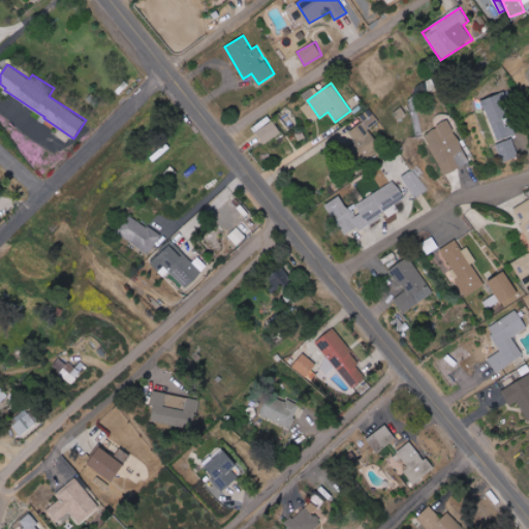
[(484,99),(496,141),(516,135),(512,125),(505,127),(502,118),(510,115),(504,93),(484,99)]
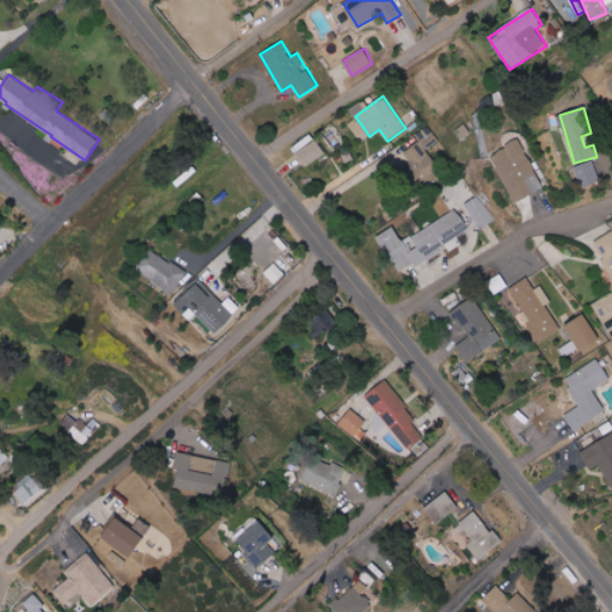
[(297,152),(306,166),(325,154),(317,140),(297,152)]
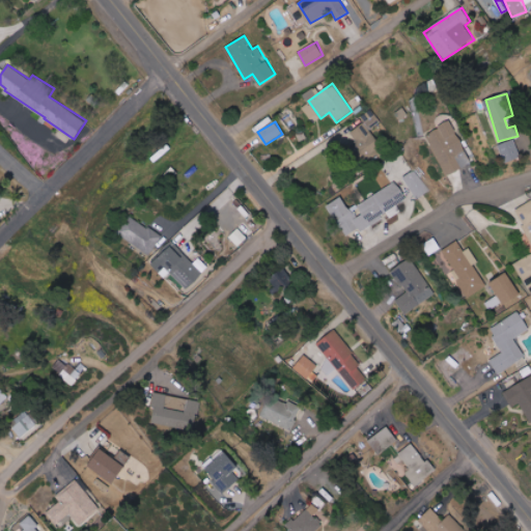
[(471,164),(452,121),(426,134),(445,176),(471,164)]
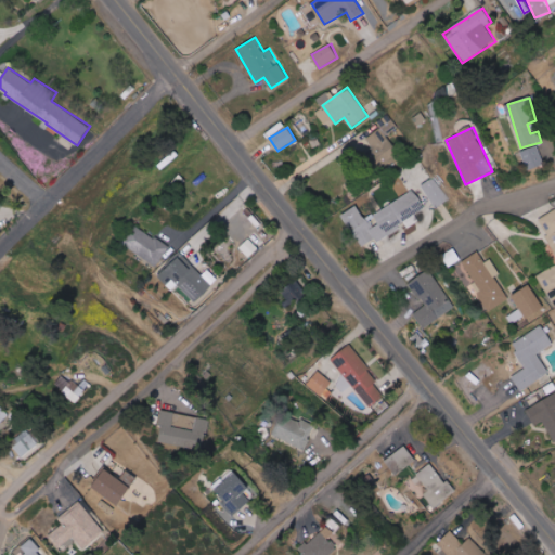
[(369,137),(378,155),(392,147),(382,129),(369,137)]
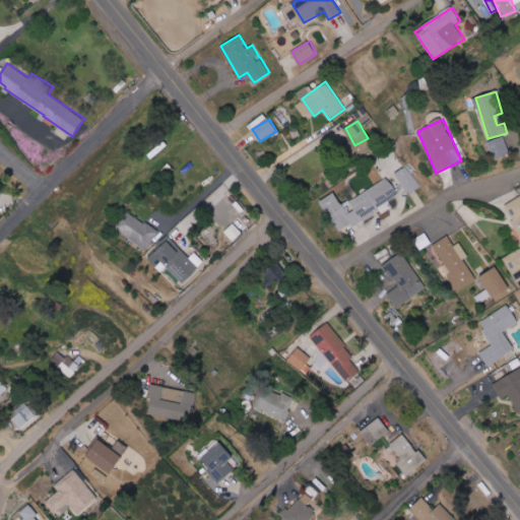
[(488,141),(495,159),(510,153),(503,135),(488,141)]
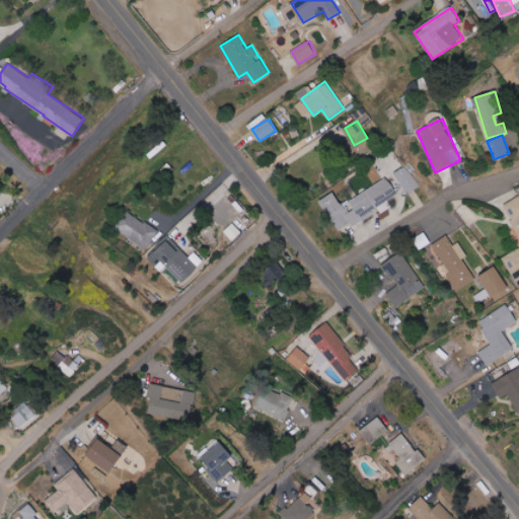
[(408,195),(420,187),(405,166),(394,173),(408,195)]
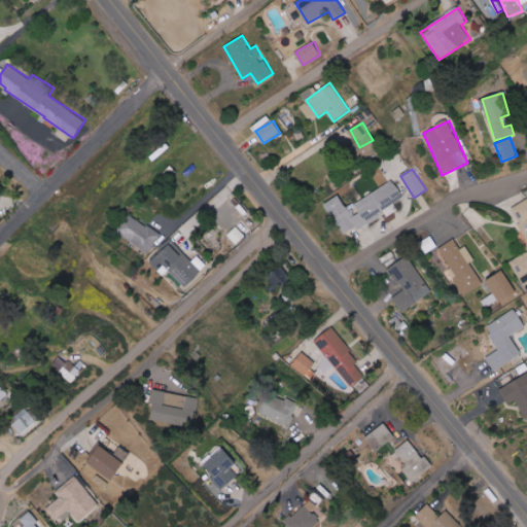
[(325,204),(342,235),(405,201),(394,181),(355,202),(360,212),(351,216),(341,196),(325,204)]
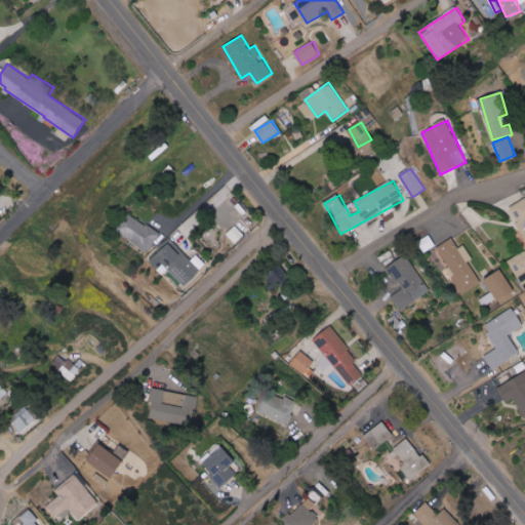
[(524,238),(524,250),(509,259),(524,289),(524,288),(524,198),(509,207),(524,238)]
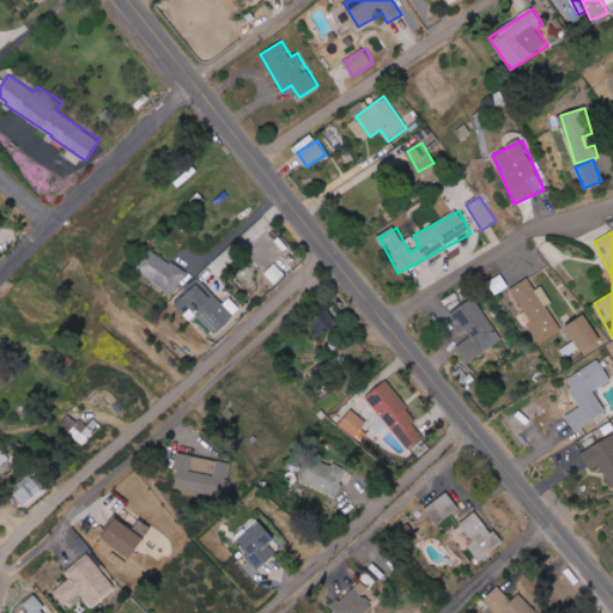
[(187,272),(149,249),(135,271),(174,293),(187,272)]
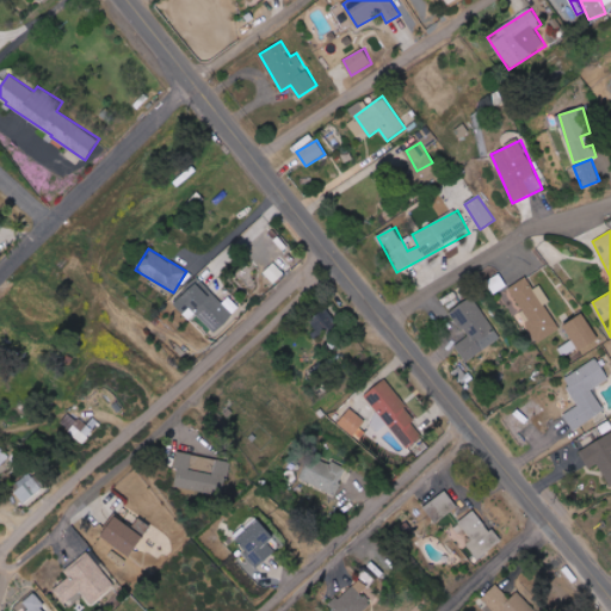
[(263,273),(273,284),(284,275),(275,263),(263,273)]
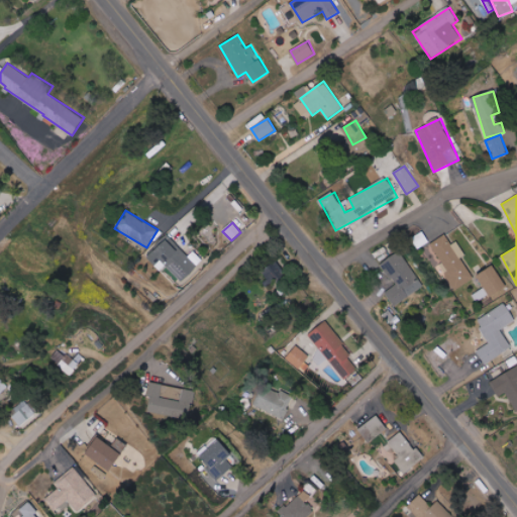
[(418,247),(429,242),(423,231),(412,237),(418,247)]
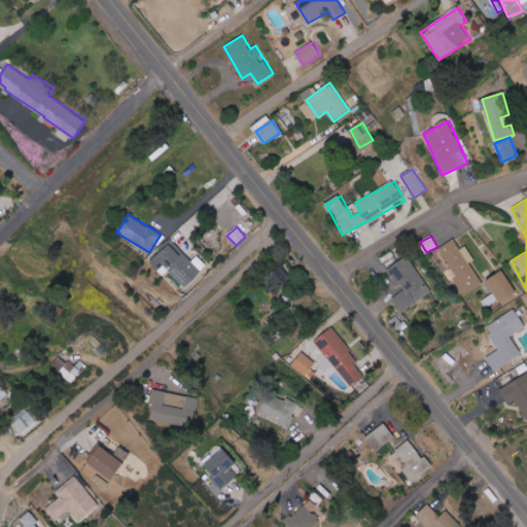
[(460,249),(454,240),(438,250),(466,293),(483,283),(469,262),(475,259),(465,246),(460,249)]
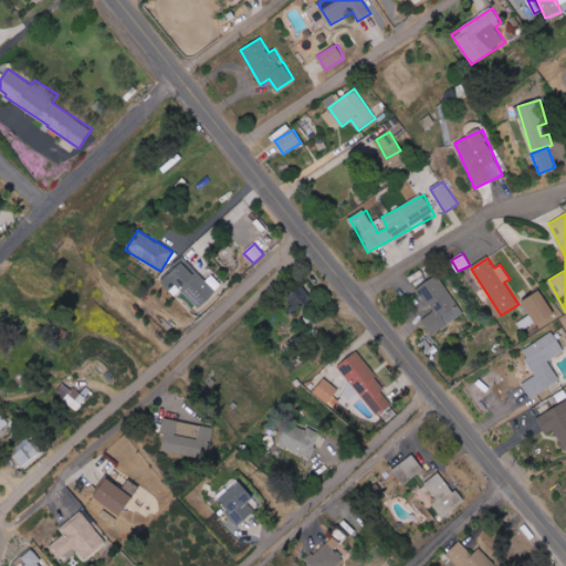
[(163,281),(170,290),(177,284),(199,308),(216,293),(185,260),(163,281)]
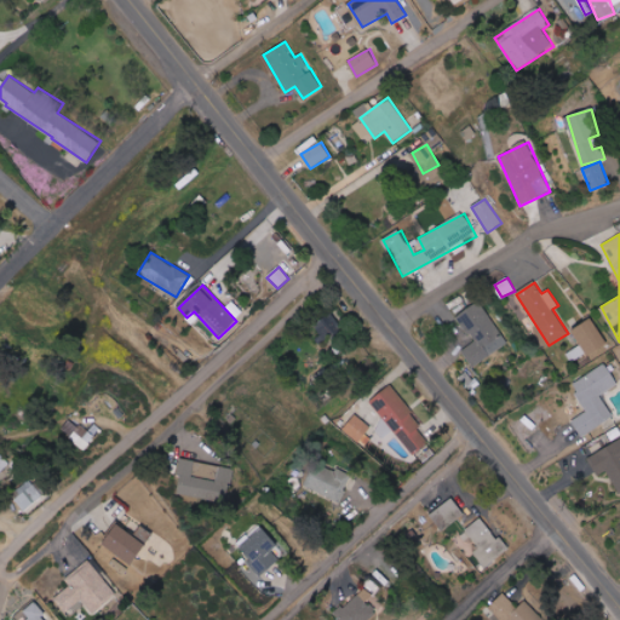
[(457,316),(474,344),(461,350),(472,367),(507,345),(481,302),(457,316)]
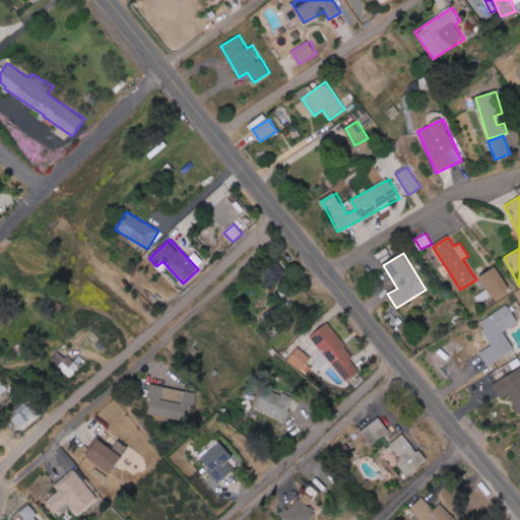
[(492,298),(508,290),(498,267),(480,275),(492,298)]
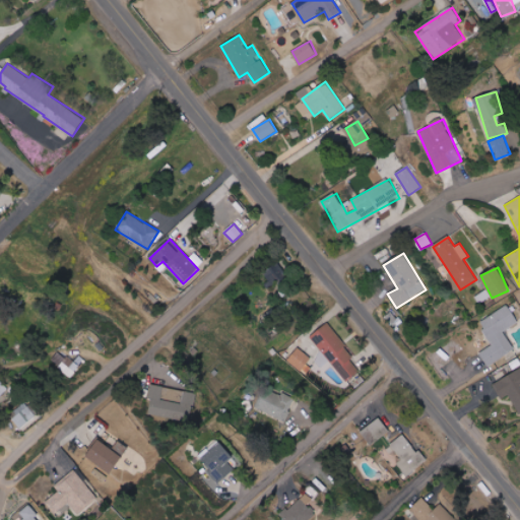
[(478,304),(491,297),(486,289),(474,297),(478,304)]
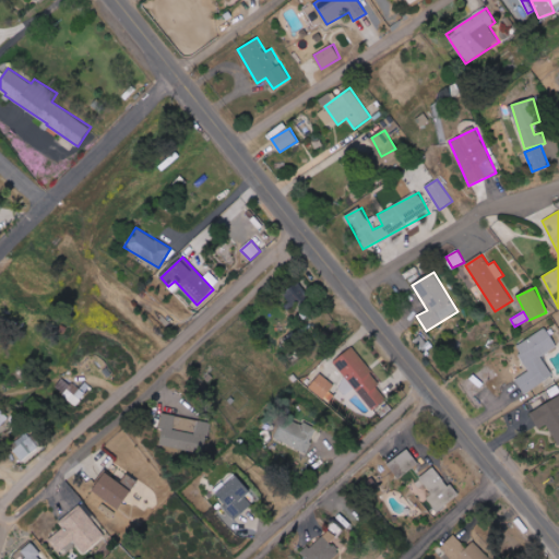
[(530,371),(516,379),(524,393),(554,377),(542,356),(557,347),(546,329),(515,346),(530,371)]
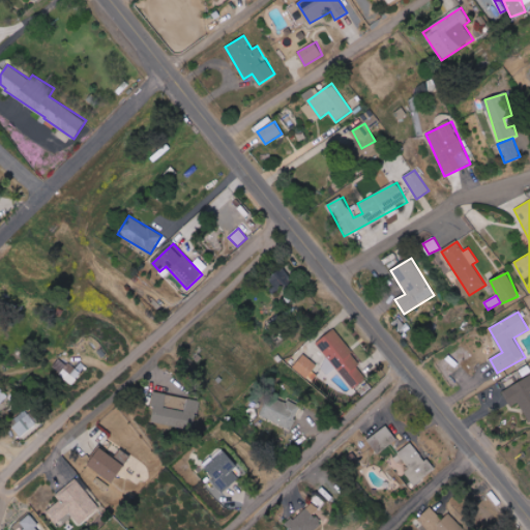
[(331,331),(316,345),(355,388),(371,374),(331,331)]
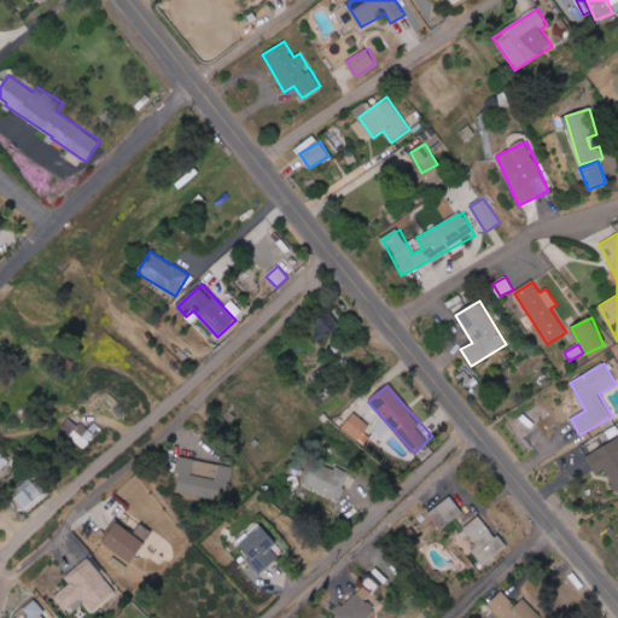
[(373,429),(355,413),(343,427),(360,443),(373,429)]
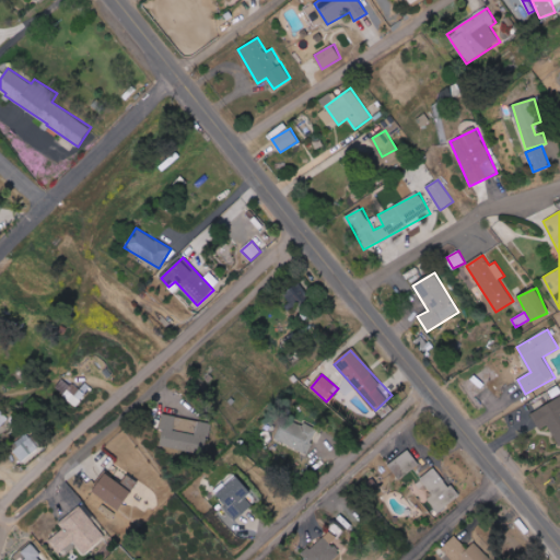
[(558,444),(559,443),(559,397),(531,409),(538,430),(550,424),(558,444)]
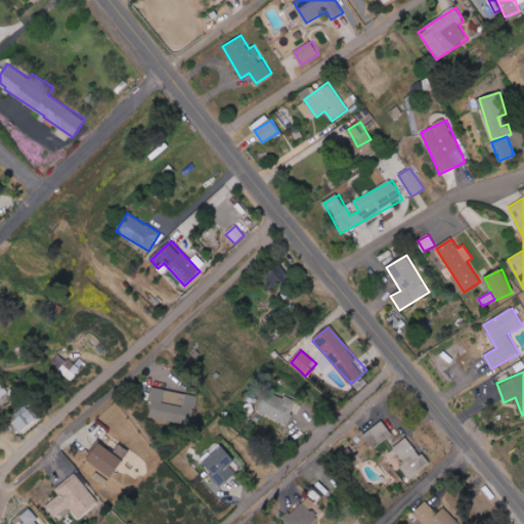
[(198,396),(151,387),(149,401),(153,402),(149,418),(191,426),(198,396)]
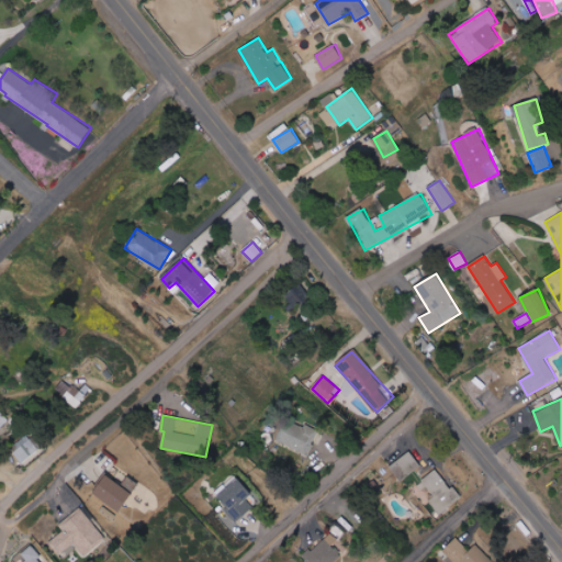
[(319,429),(285,417),(277,442),(311,454),(319,429)]
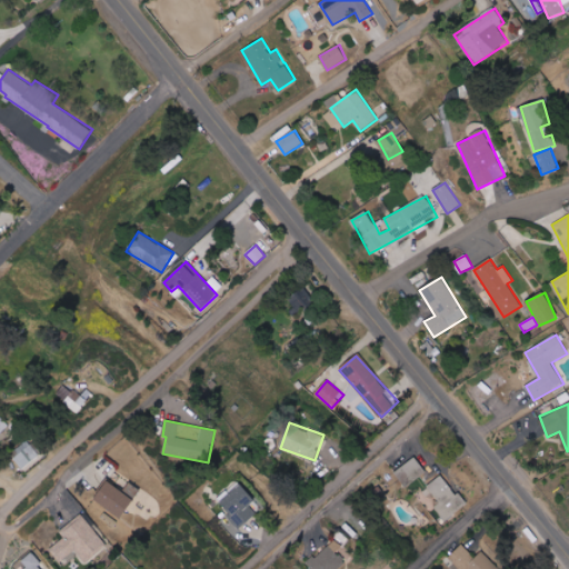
[(46,455),(32,440),(13,458),(27,472),(46,455)]
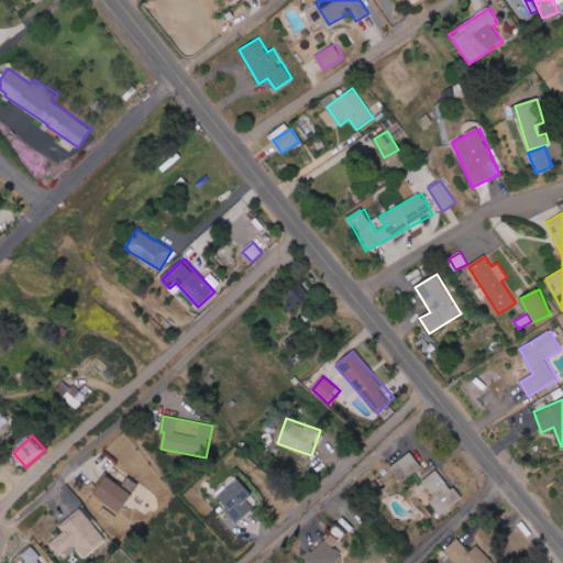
[(399,460),(406,471),(424,460),(417,449),(399,460)]
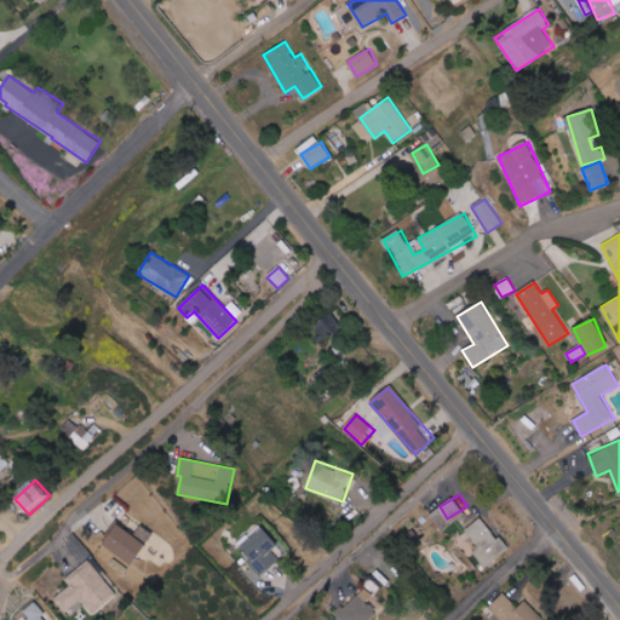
[(483,568),(510,550),(501,535),(497,539),(482,518),(466,529),(480,549),(474,552),(483,568)]
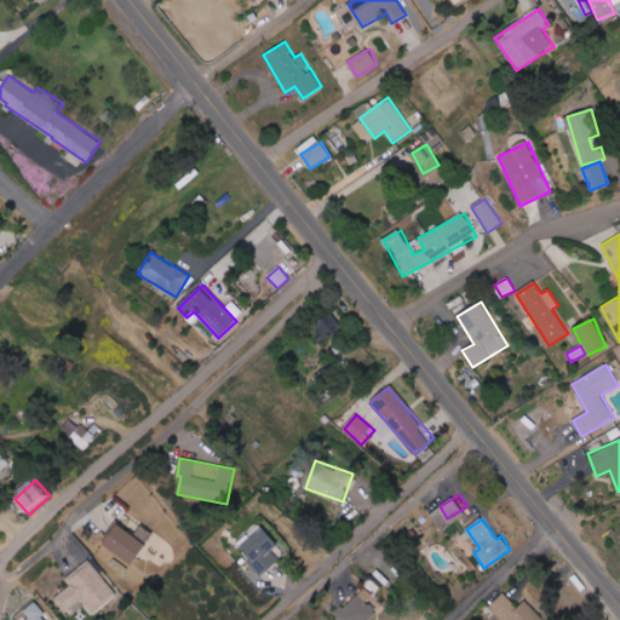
[(143,526),(136,535),(118,523),(103,544),(132,564),(154,534),(143,526)]
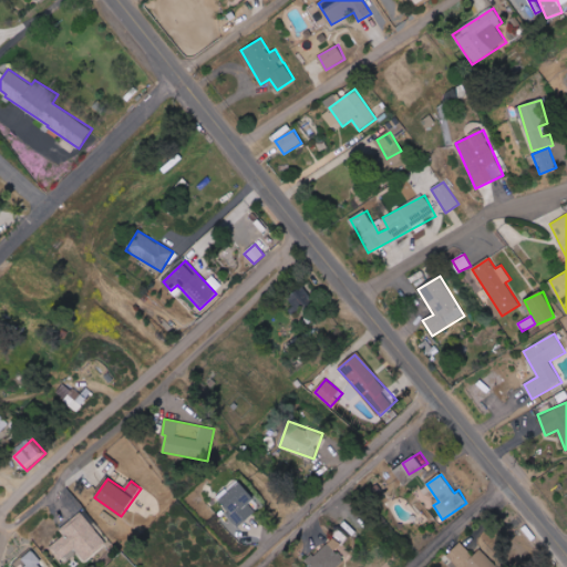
[(249,505),(256,497),(241,482),(220,501),(230,512),(227,515),(239,527),(256,512),(249,505)]
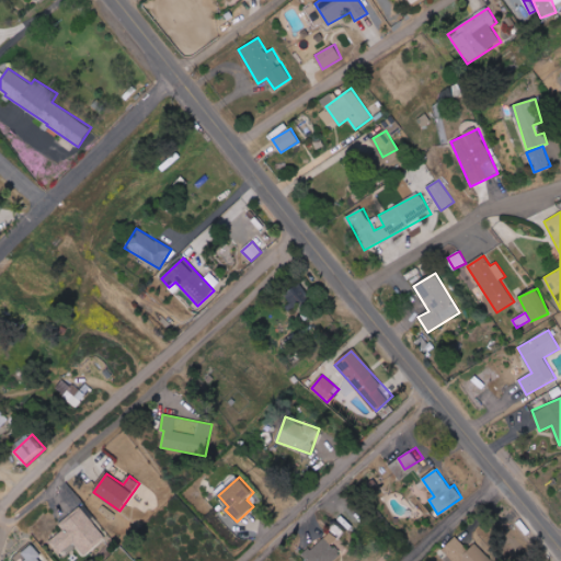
[(82,553),(104,540),(84,506),(58,522),(64,530),(52,538),(59,552),(76,542),(82,553)]
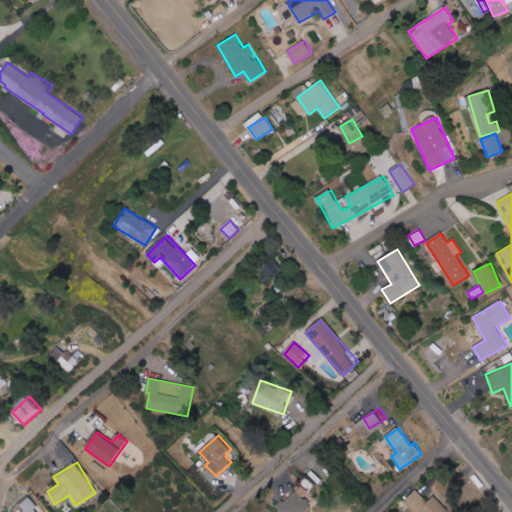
[(90,467),(102,475),(106,470),(94,462),(90,467)]
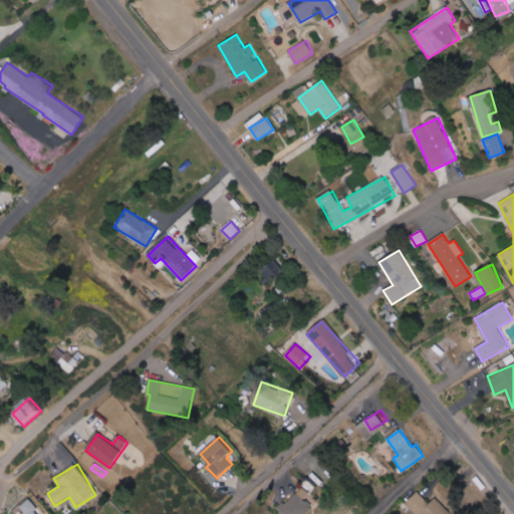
[(279,511),(281,513),(305,513),(312,507),(296,492),(279,511)]
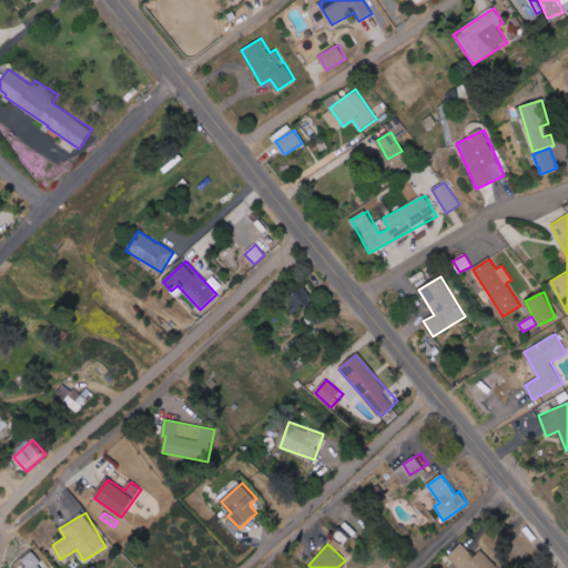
[(474,557),(462,544),(448,556),(459,567),(498,567),(482,550),(474,557)]
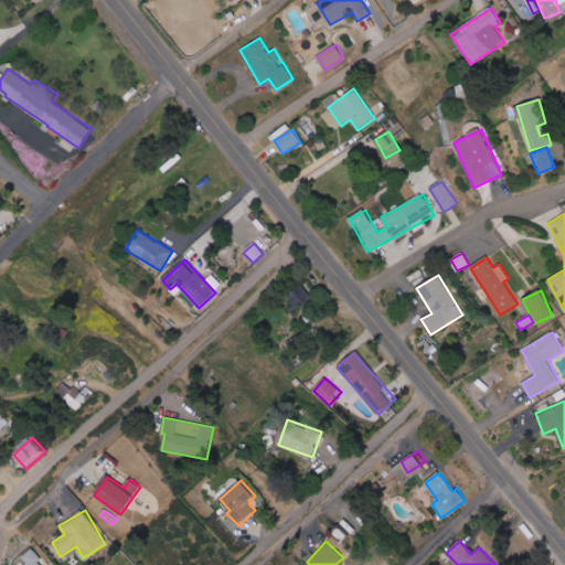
[(43,564),(30,550),(22,557),(29,564),(43,564)]
